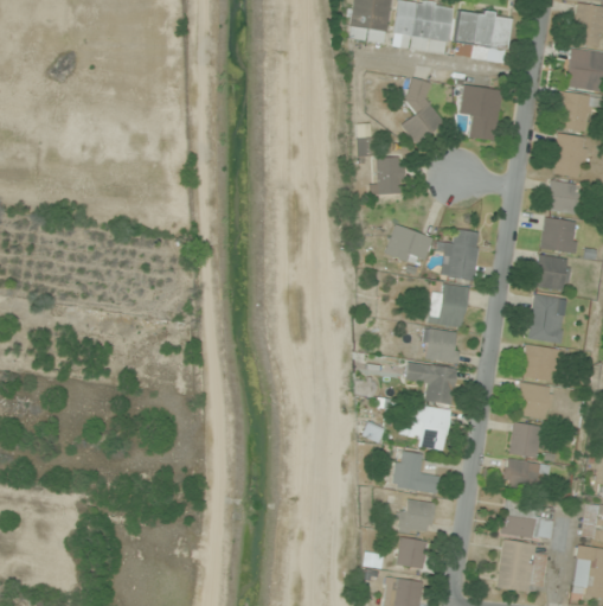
[(352,0),(347,38),(386,44),(391,0),(352,0)]
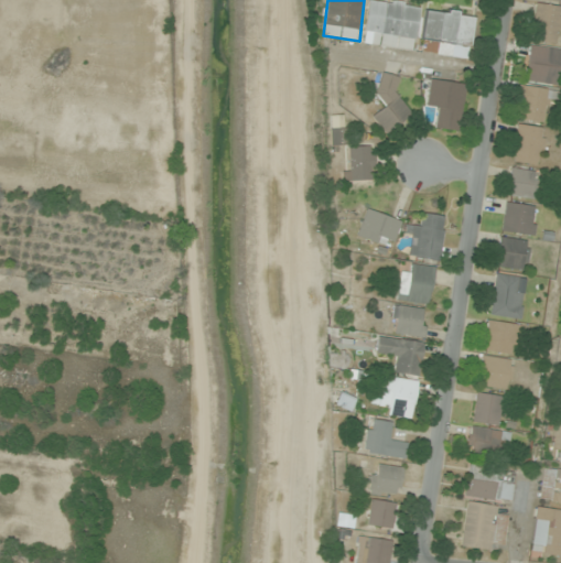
[(417,50),(421,4),(384,0),(368,0),(364,44),(417,50)]
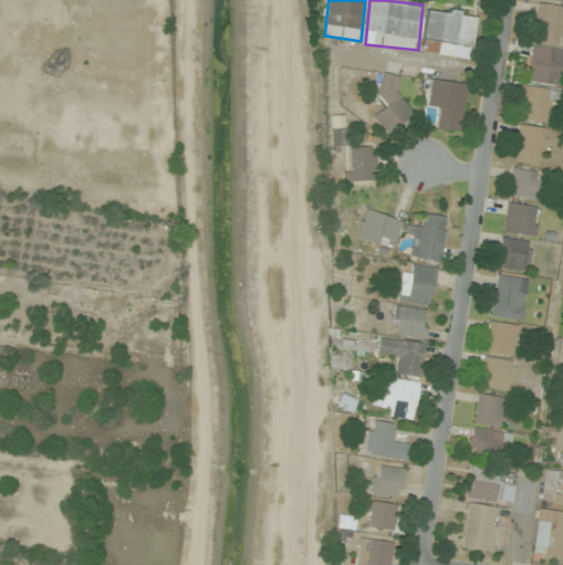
[(534,40),(562,44),(562,6),(540,2),(534,40)]
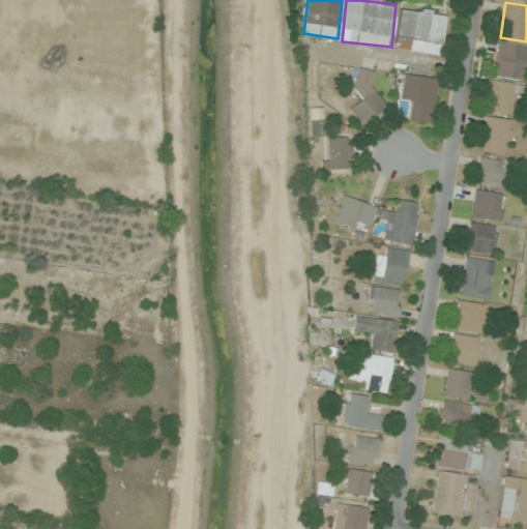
[(397,49),(442,55),(447,12),(402,6),(397,49)]
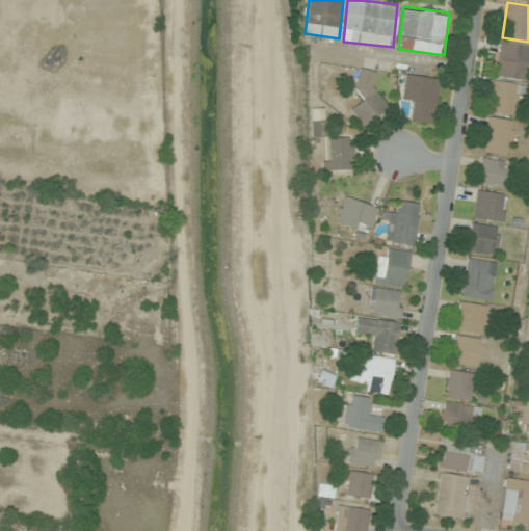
[(496,75),(528,80),(528,46),(500,42),(496,75)]
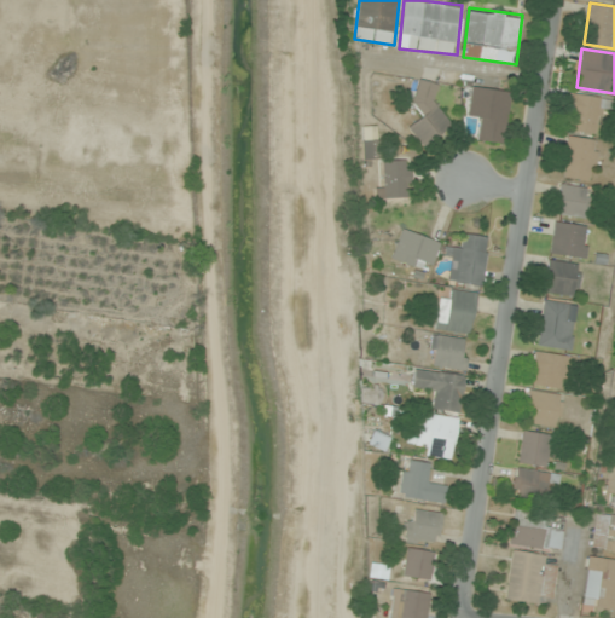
[(412,108),(418,109),(411,137),(441,144),(450,111),(435,108),(441,84),(421,78),(412,108)]
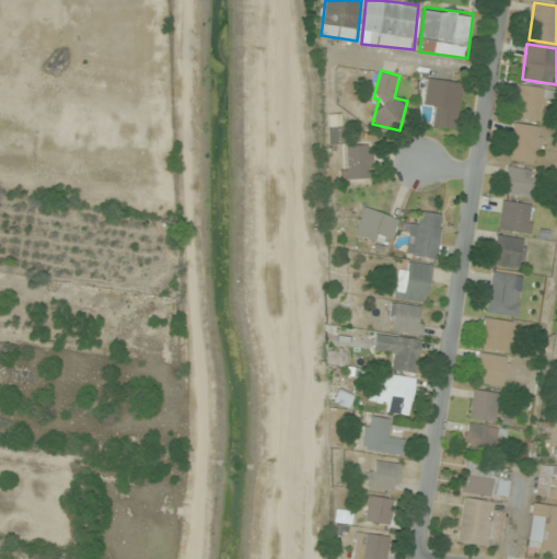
[(433,126),(459,129),(464,81),(428,77),(425,103),(436,105),(433,126)]
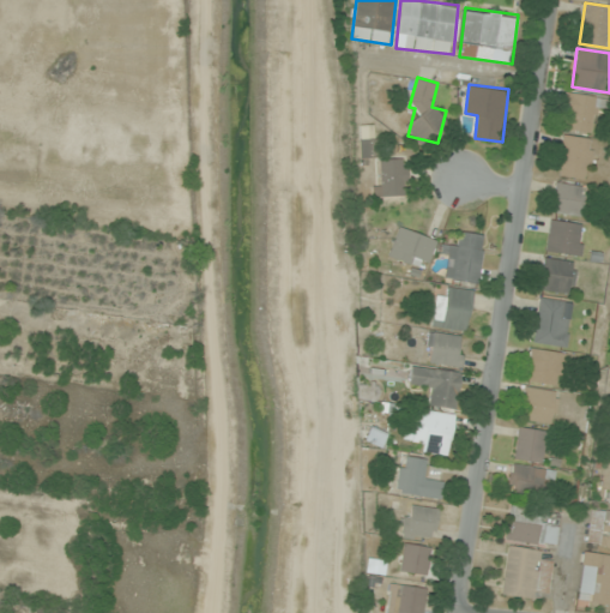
[(595,132),(598,96),(569,92),(565,128),(595,132)]
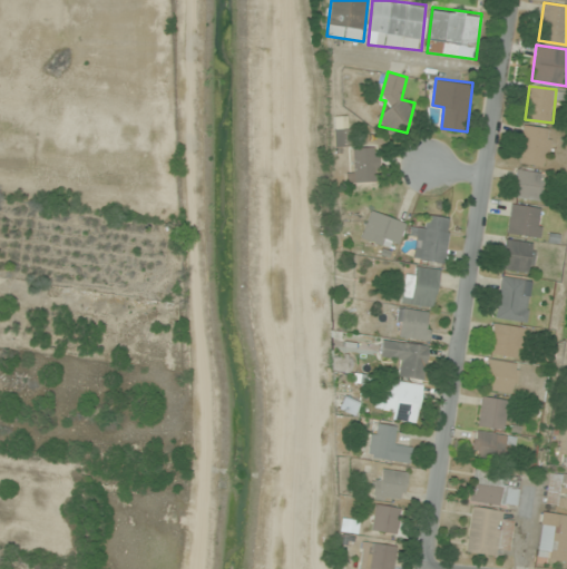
[(521,163),(547,166),(551,128),(525,125),(521,163)]
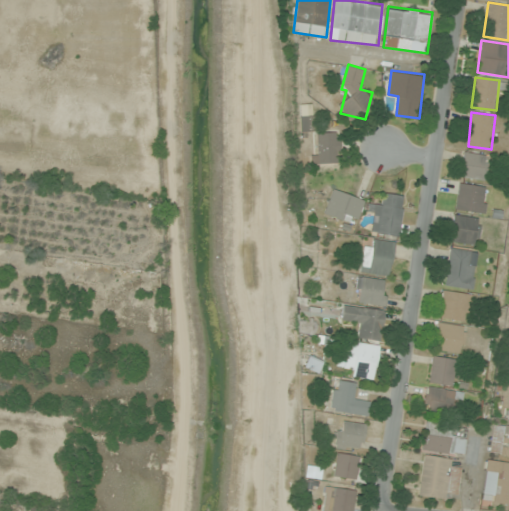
[(318,115),(301,115),(301,132),(318,132),(318,115)]
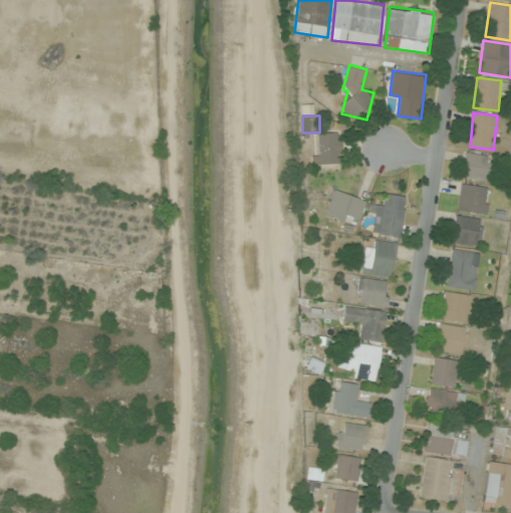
[(340,133),(320,133),(320,155),(313,155),(313,164),(340,164),(340,133)]
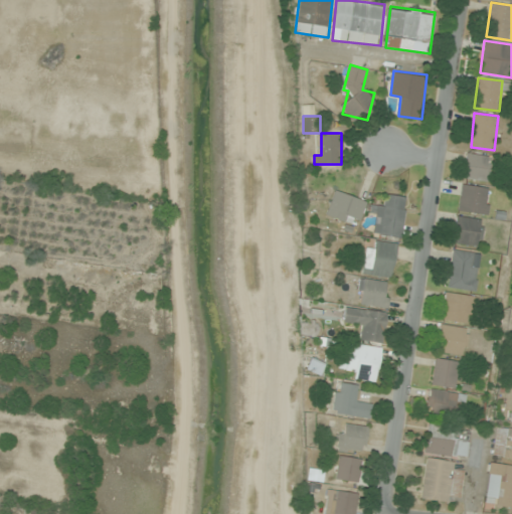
[(464,177),(488,181),(492,156),(468,152),(464,177)]
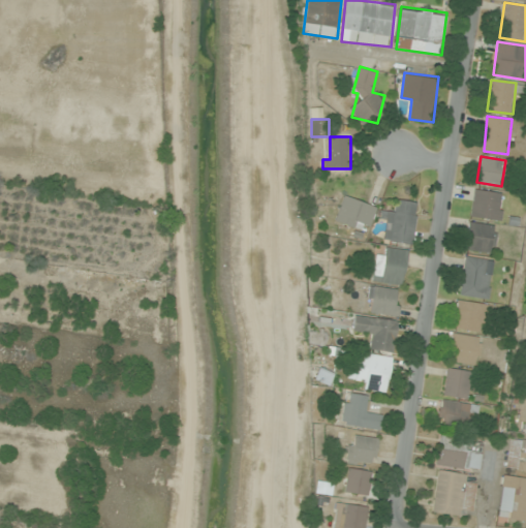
[(503,220),(506,192),(475,189),(472,217),(503,220)]
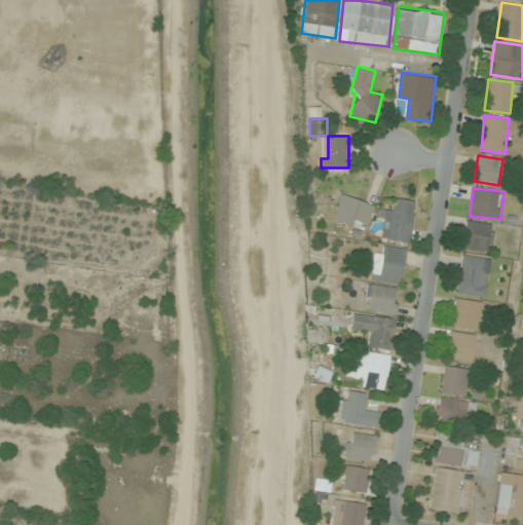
[(332,219),(357,228),(359,222),(368,225),(375,205),(341,193),(332,219)]
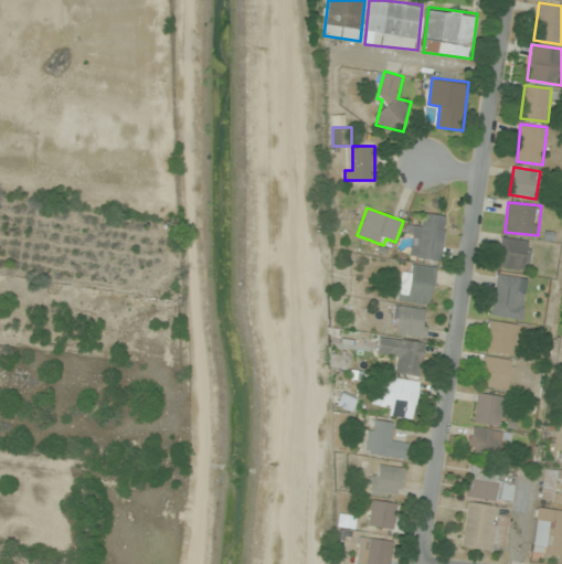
[(409,222),(407,232),(414,233),(412,257),(443,261),(447,215),(423,213),(423,223),(409,222)]
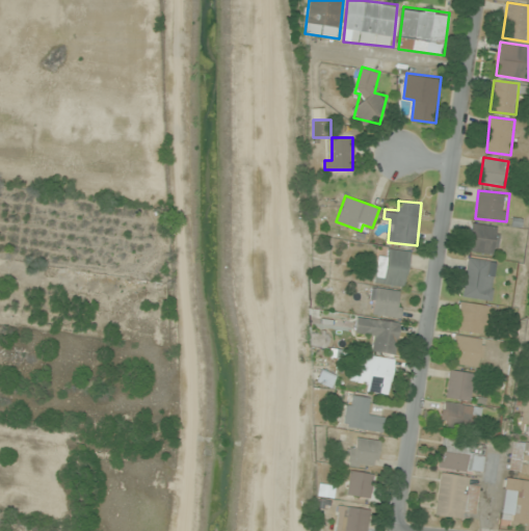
[(497,254),(500,227),(472,223),(470,251),(497,254)]
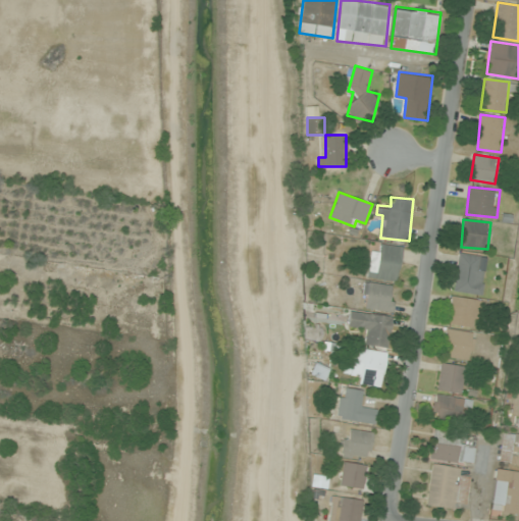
[(368,276),(398,282),(404,247),(383,244),(381,254),(373,252),(368,276)]
